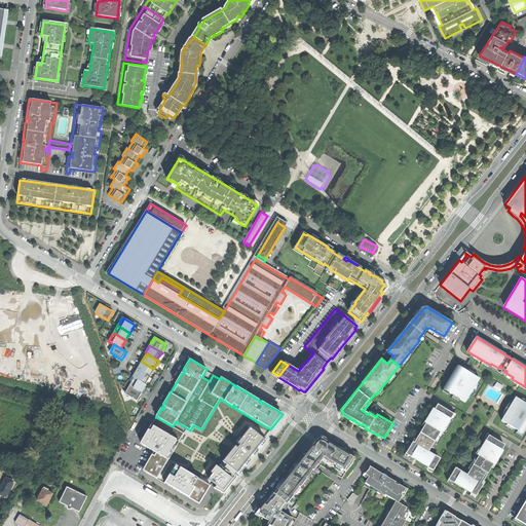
[(151,372),(153,369),(142,362),(140,365),(140,366),(138,370),(149,376),(150,377),(152,373),(151,372)]
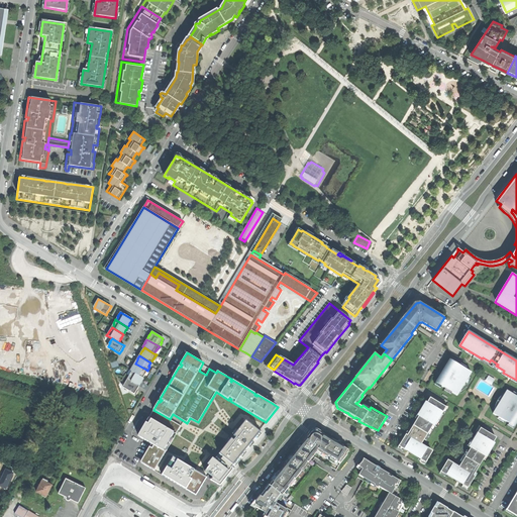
[(452,392),(457,395),(472,373),(467,369),(466,370),(462,368),(459,366),(459,365),(451,359),(446,367),(448,368),(442,377),(441,376),(437,383),(446,388),(452,392)]
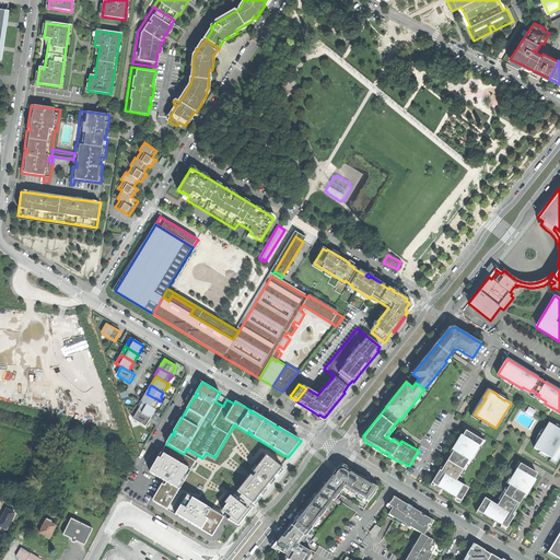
[(156,405),(159,400),(147,394),(144,396),(144,398),(143,397),(141,401),(143,403),(154,409),(158,405),(156,405)]
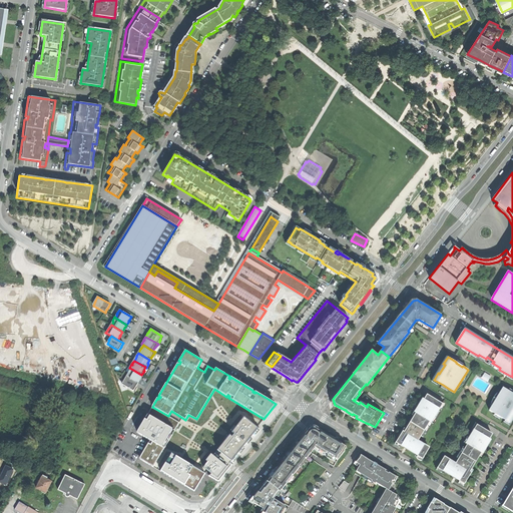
[(142,376),(141,375),(131,369),(128,373),(126,376),(138,384),(139,381),(140,380),(139,380),(142,376)]
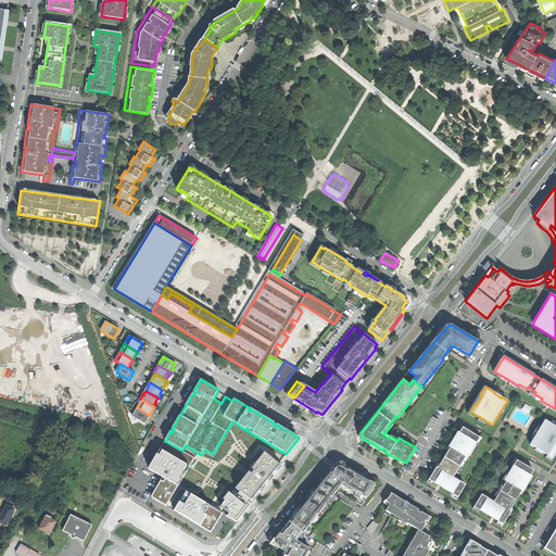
[(148,419),(150,416),(137,407),(134,412),(135,412),(133,416),(144,424),(147,420),(147,419),(148,419)]
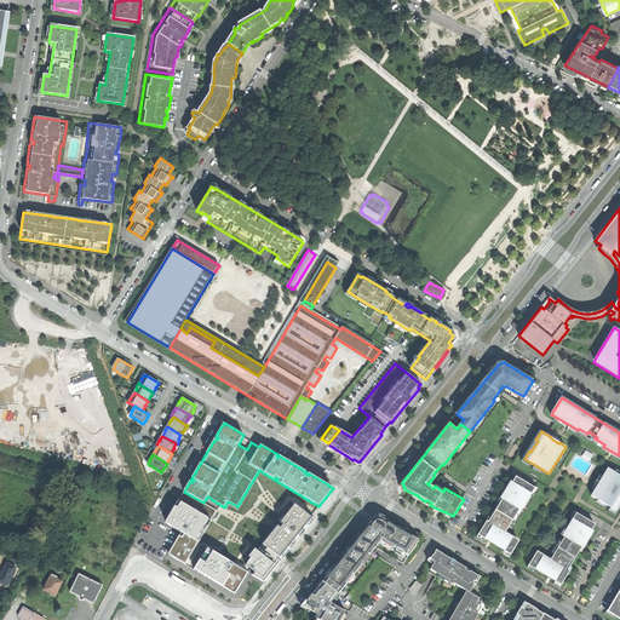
[(616,474),(608,469),(591,495),(597,500),(598,499),(606,504),(606,505),(616,511),(619,505),(619,501),(619,500),(619,476),(615,474),(616,474)]
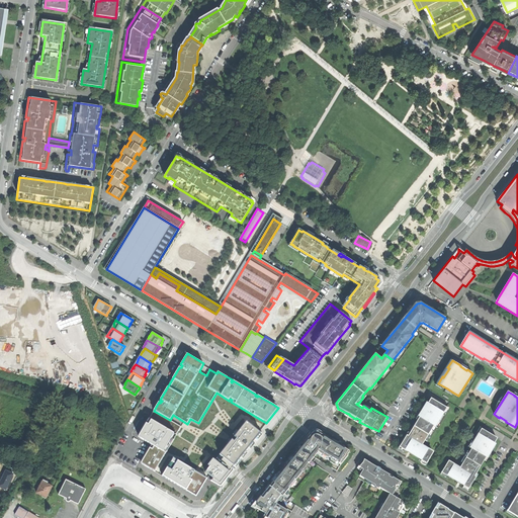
[(429,459),(429,458),(430,459),(432,456),(431,455),(434,452),(423,445),(434,426),(436,426),(447,408),(432,399),(427,407),(426,406),(425,408),(424,410),(425,411),(408,438),(407,438),(403,444),(404,448),(413,453),(419,457),(420,456),(422,457),(421,458),(425,461),(426,460),(427,460),(428,460),(429,459)]
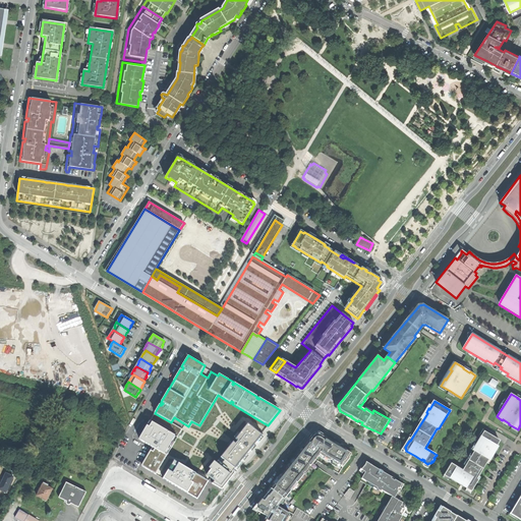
[(155,413),(151,420),(177,437),(182,428),(171,422),(155,413)]
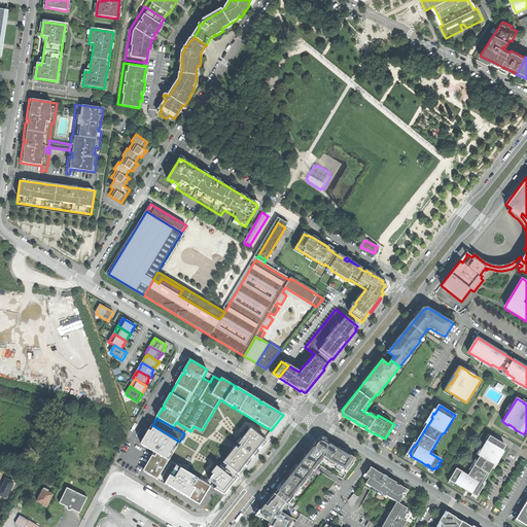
[(143,471),(156,479),(179,442),(152,425),(141,444),(154,452),(150,458),(143,471)]
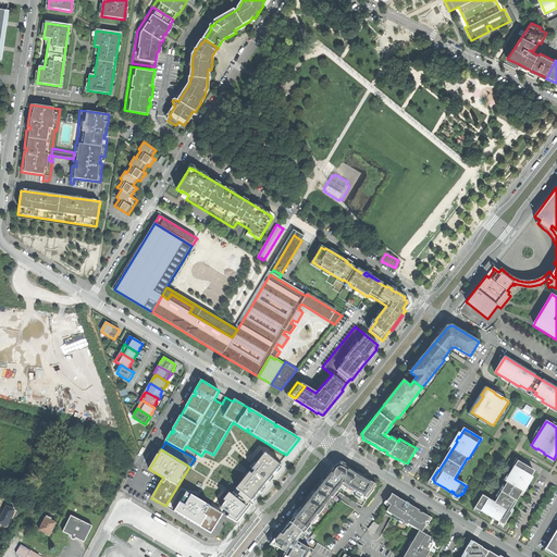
[(276,474),(283,467),(265,453),(236,489),(237,490),(235,494),(233,493),(221,508),(229,515),(226,517),(237,523),(251,505),(249,504),(251,502),(254,503),(259,496),(257,495),(259,492),(261,493),(267,487),(264,485),(268,482),(270,483),(274,477),(272,475),(275,472),(276,474)]
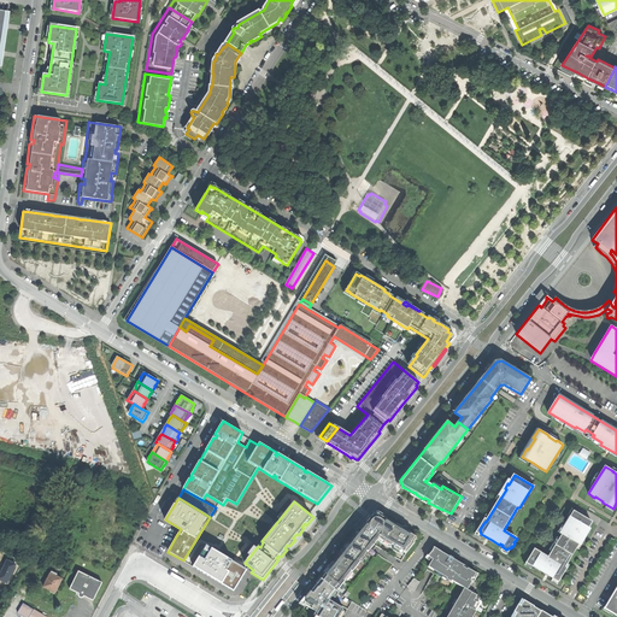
[(533,554),(530,557),(532,558),(530,560),(530,564),(535,566),(536,566),(539,568),(538,568),(542,571),(557,580),(560,579),(565,570),(564,570),(585,536),(586,538),(587,535),(588,533),(587,532),(593,522),(579,513),(575,511),(562,533),(563,535),(550,558),(536,550),(533,554)]
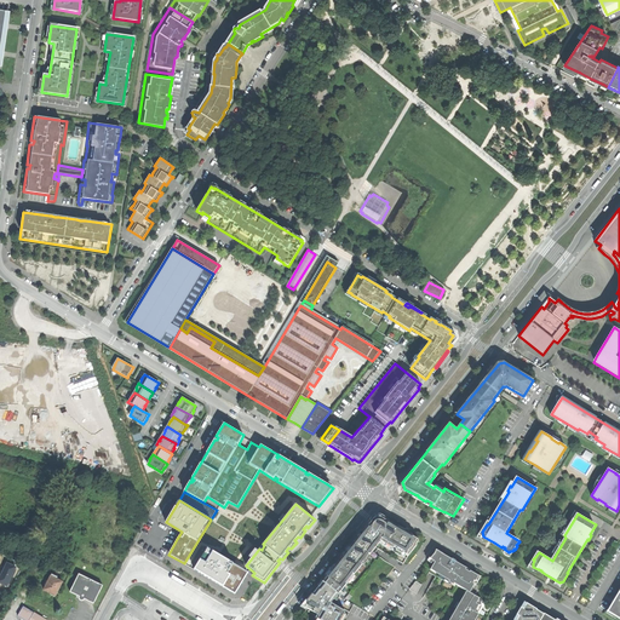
[(331,572),(323,581),(338,593),(339,593),(377,546),(403,563),(408,556),(417,545),(415,544),(419,540),(414,537),(405,530),(383,517),(382,518),(379,517),(377,517),(375,517),(374,518),(371,523),(369,523),(362,532),(363,533),(362,534),(360,537),(350,547),(351,547),(349,550),(348,552),(346,551),(334,567),(336,568),(334,570),(332,572),(331,572)]
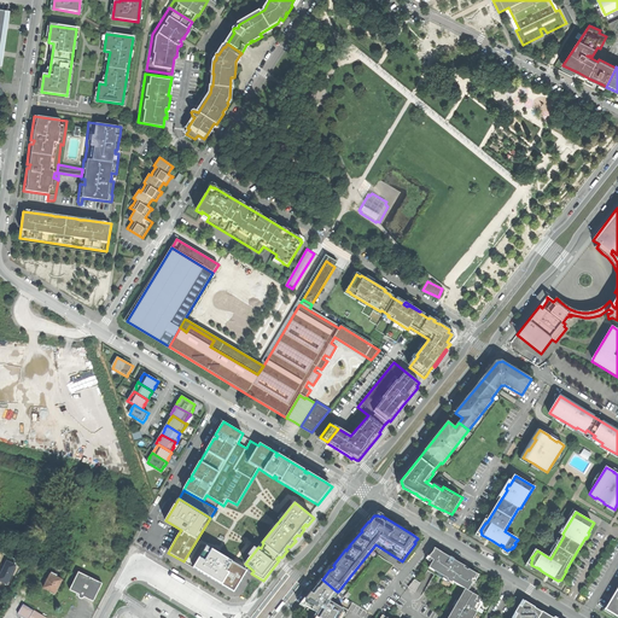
[(199,559),(193,567),(234,593),(248,571),(225,558),(207,547),(199,558),(199,559)]
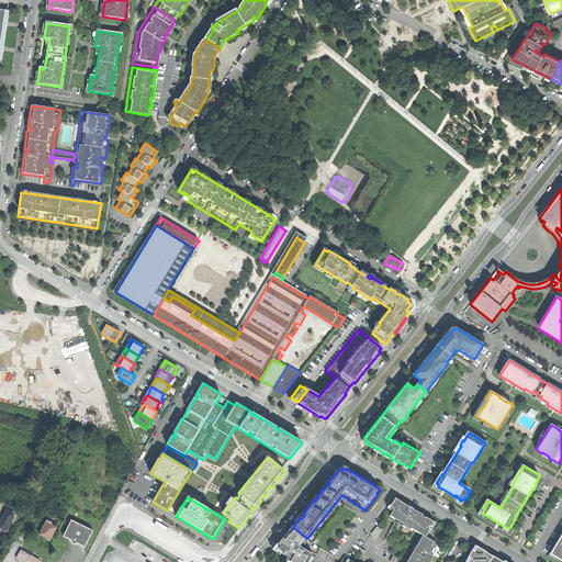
[(395,508),(391,516),(401,523),(402,520),(403,521),(405,523),(405,525),(407,526),(407,527),(412,530),(412,528),(423,535),(418,542),(419,543),(416,548),(415,551),(413,551),(406,561),(353,561),(348,559),(346,561),(433,561),(434,560),(433,560),(434,557),(430,554),(437,543),(429,539),(434,531),(430,529),(435,521),(427,517),(395,498),(391,506),(395,508)]
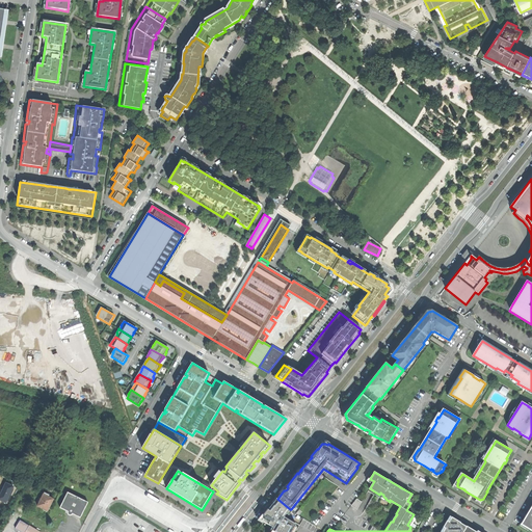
[(4,482),(0,494),(0,500),(7,503),(14,485),(4,482)]
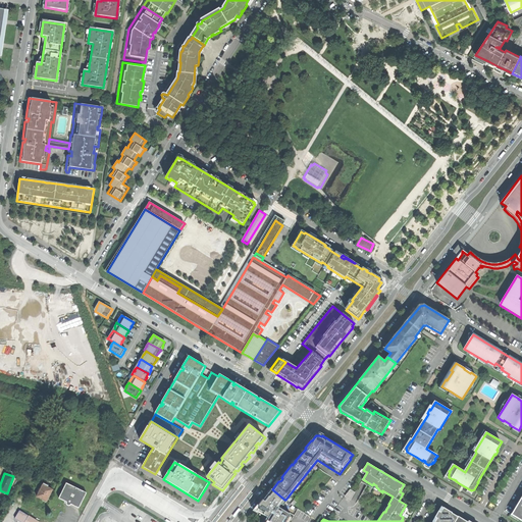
[(44,483),(38,497),(42,499),(42,500),(47,503),(53,489),(48,487),(49,485),(44,483)]
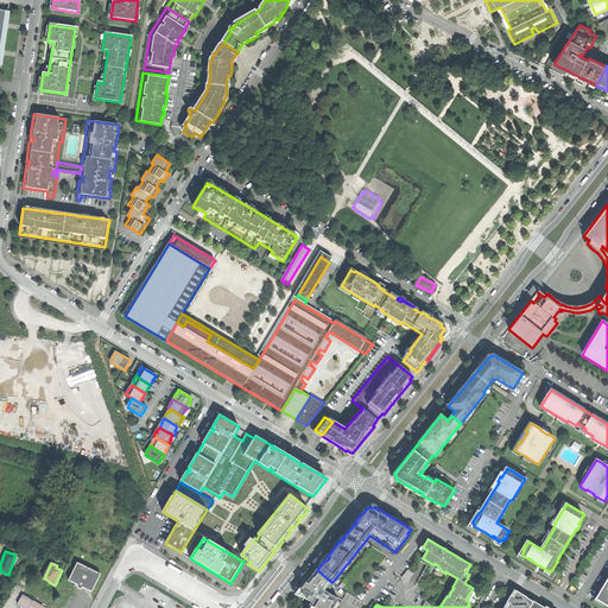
[(81,589),(83,588),(88,578),(97,582),(101,574),(77,563),(69,581),(75,583),(78,584),(78,588),(81,589)]
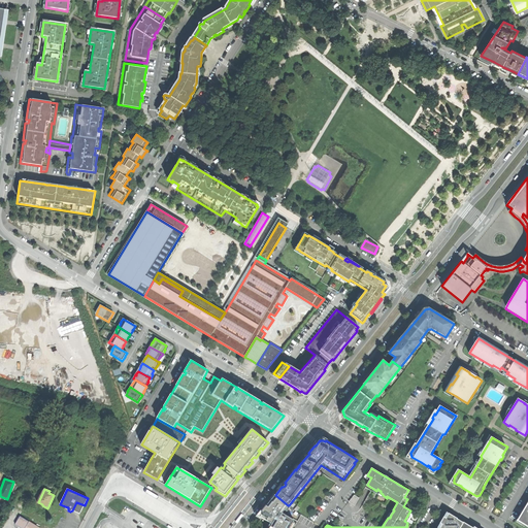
[(294,527),(295,527),(294,527),(297,522),(283,514),(285,509),(288,505),(275,495),(259,516),(269,522),(270,521),(274,523),(271,527),(270,526),(269,527),(294,527)]
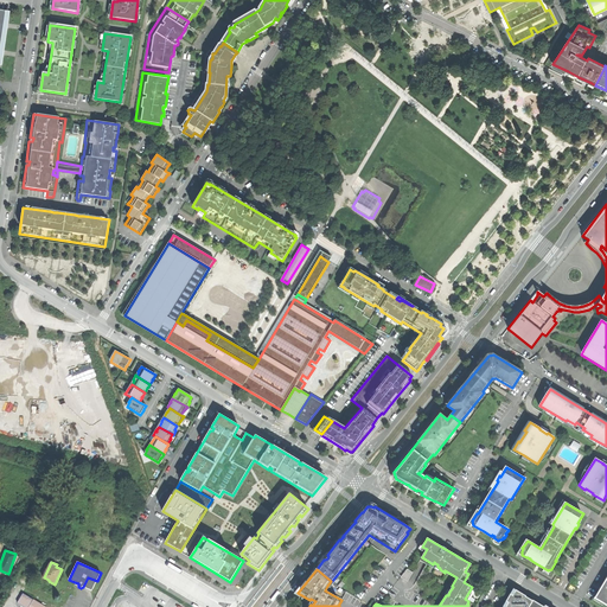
[(408,569),(401,577),(408,581),(414,573),(408,569)]
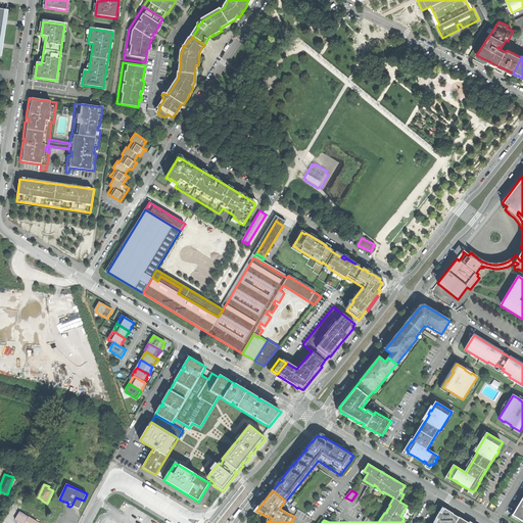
[(72,506),(80,509),(84,501),(76,497),(72,506)]
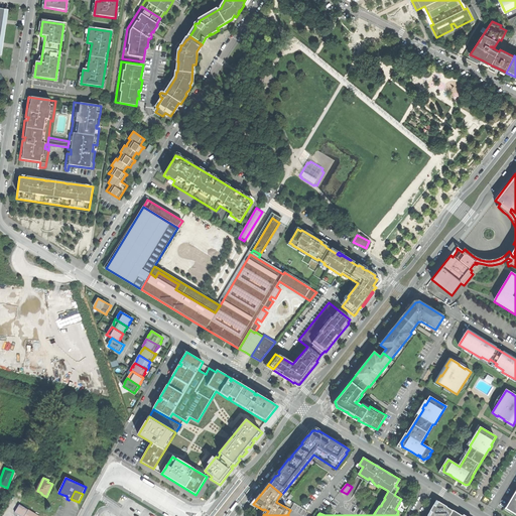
[(515,495),(513,499),(511,502),(509,506),(507,509),(514,513),(515,514),(515,495)]
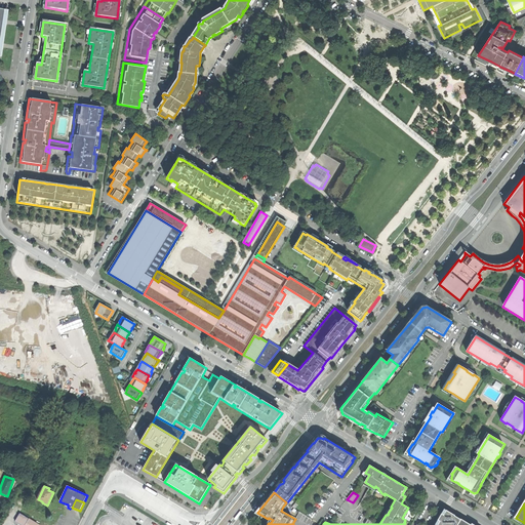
[(242,510),(241,510),(234,518),(236,520),(242,512),(243,511),(242,510)]
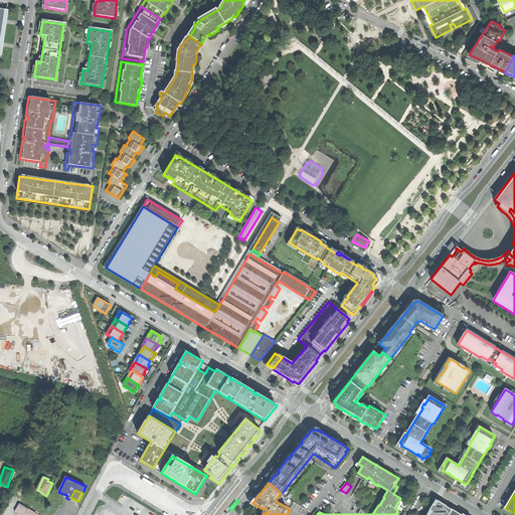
[(464,514),(463,514),(462,514),(461,514),(437,500),(427,514),(464,514)]
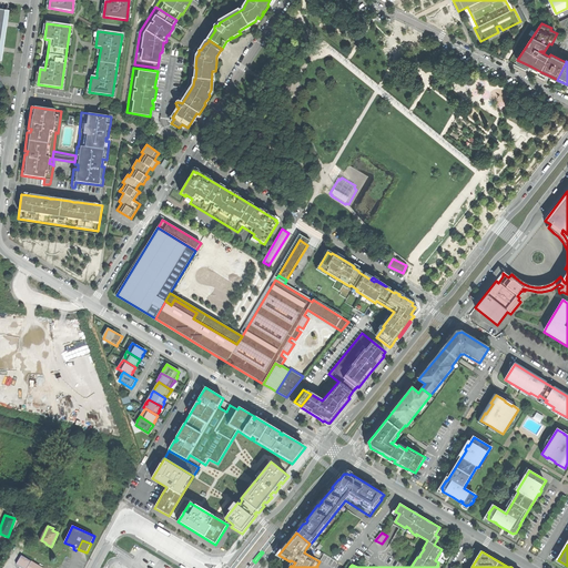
[(22,555),(19,560),(29,566),(31,561),(22,555)]
